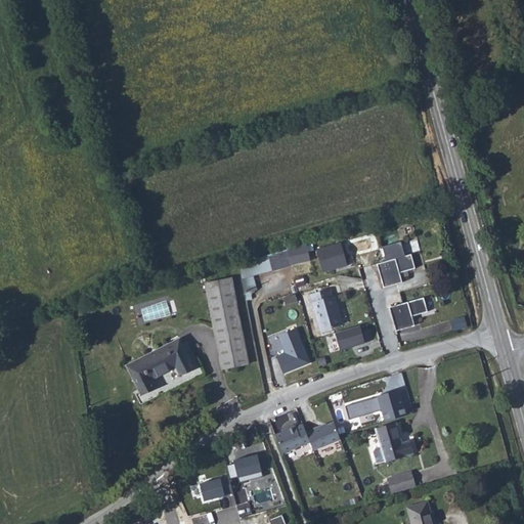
[(402,243),(383,248),(387,262),(405,256),(402,243)]
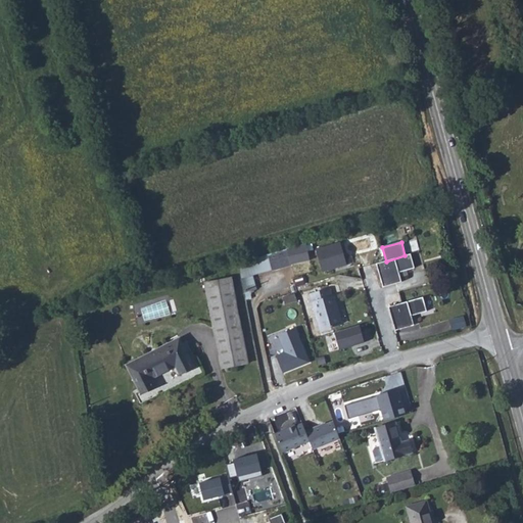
[(341,243),(317,249),(323,273),(347,267),(341,243)]
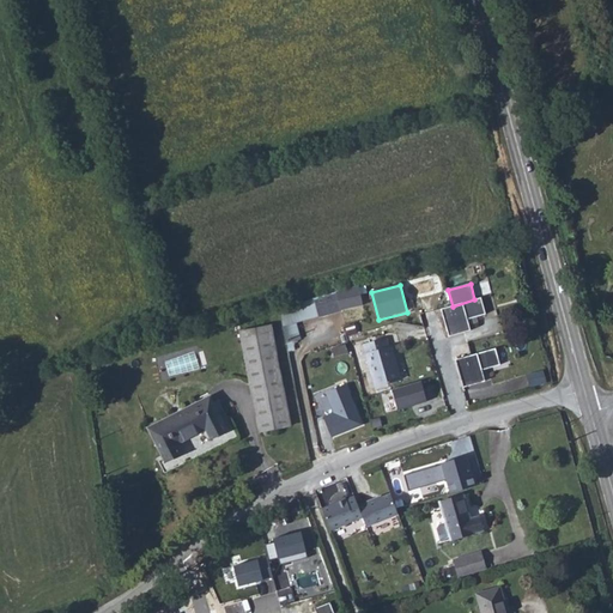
[(354,313),(347,291),(325,298),(329,316),(331,319),(354,313)]
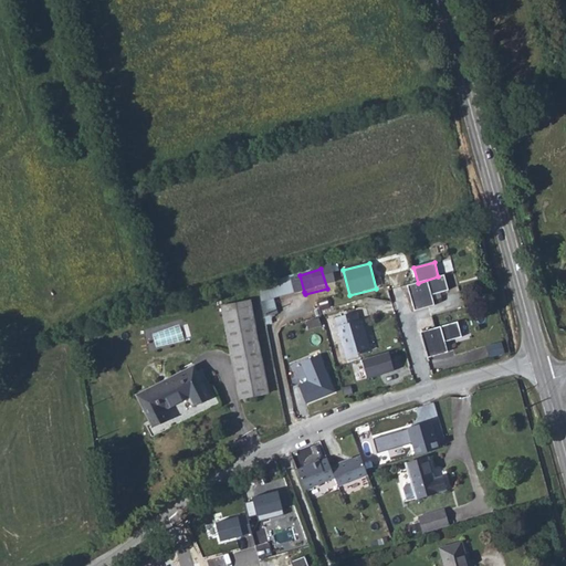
[(276,282),(282,297),(304,292),(300,275),(276,282)]
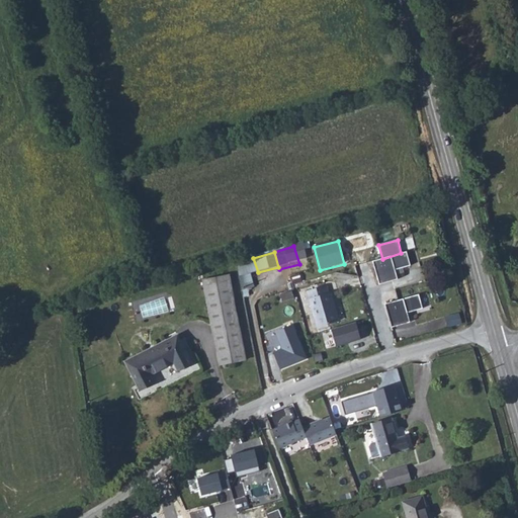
[(373,261),(380,285),(399,279),(396,270),(411,266),(407,252),(401,253),(382,259),(373,261)]
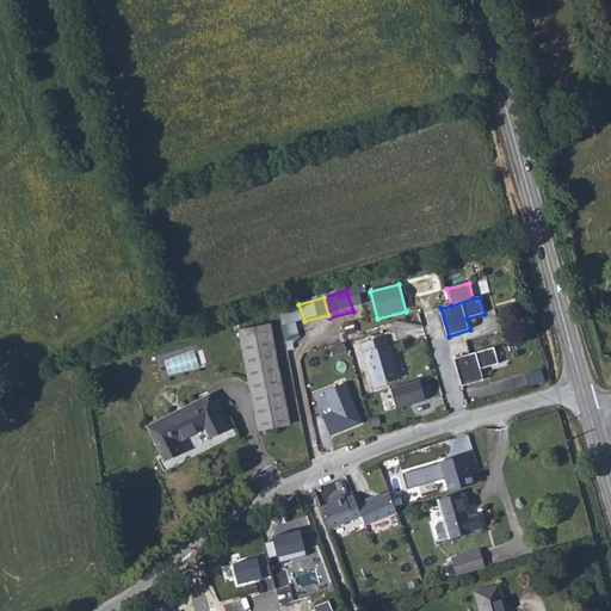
[(289,307),(294,323),(304,321),(298,304),(289,307)]
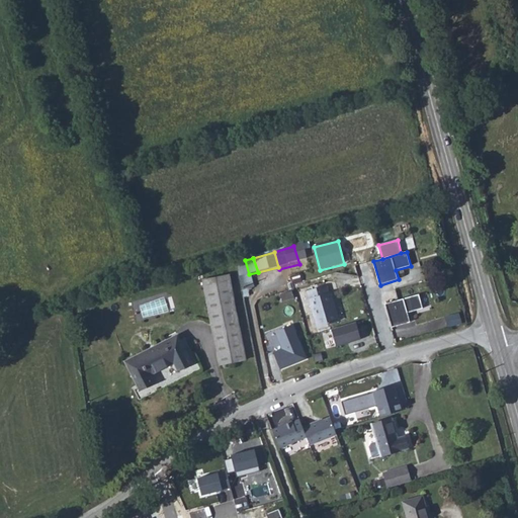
[(199,282),(220,365),(242,360),(223,277),(199,282)]
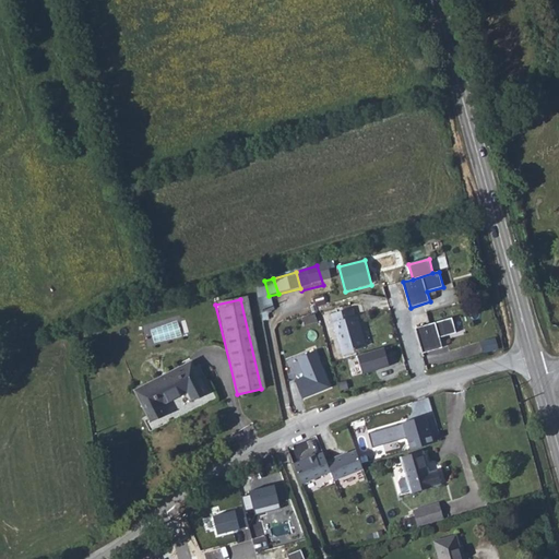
[(333,314),(345,354),(368,348),(358,319),(353,320),(349,309),(333,314)]
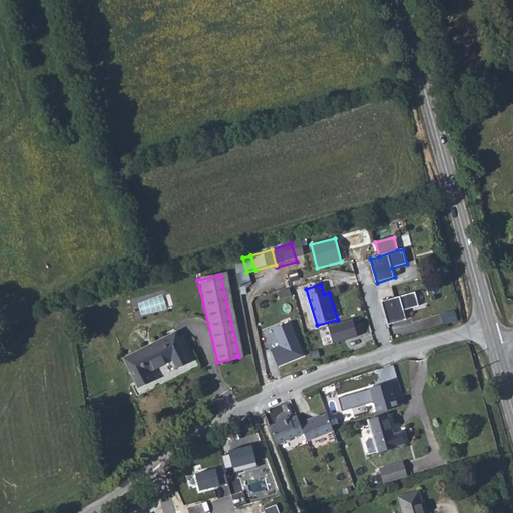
[(384,303),(390,326),(408,321),(405,312),(421,307),(416,294),(384,303)]
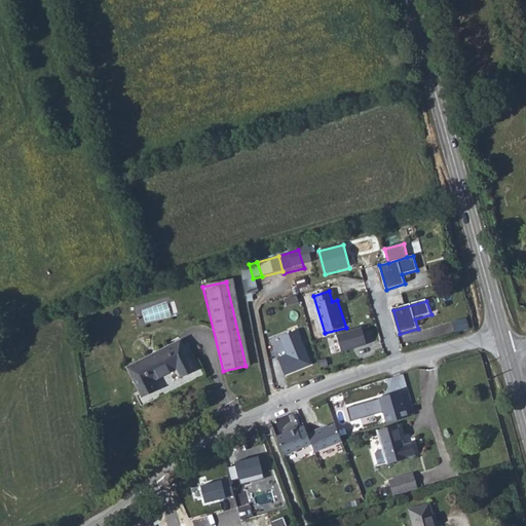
[(453,321),(456,331),(471,328),(467,317),(453,321)]
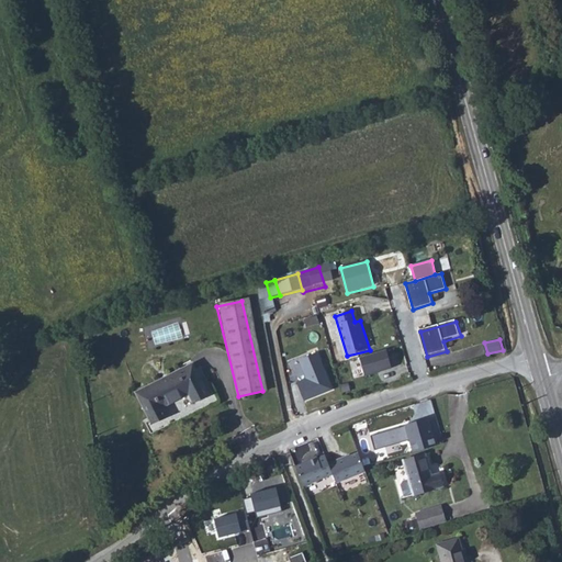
[(322,351),(300,360),(306,379),(298,383),(305,402),(336,389),(322,351)]
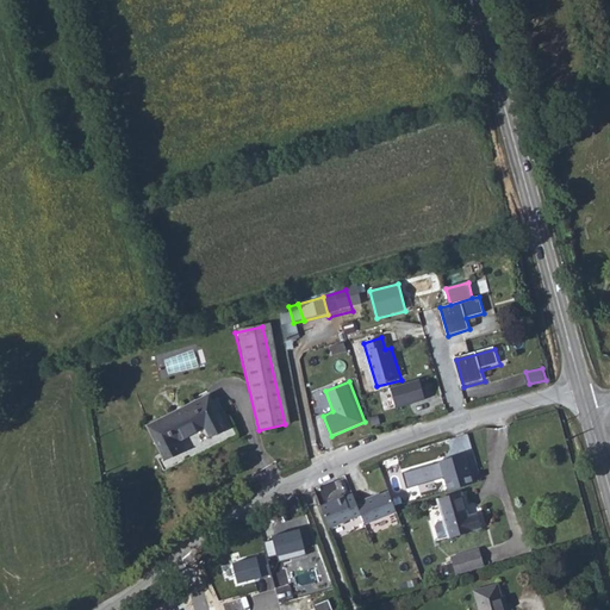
[(421,383),(391,391),(397,410),(425,400),(421,383)]
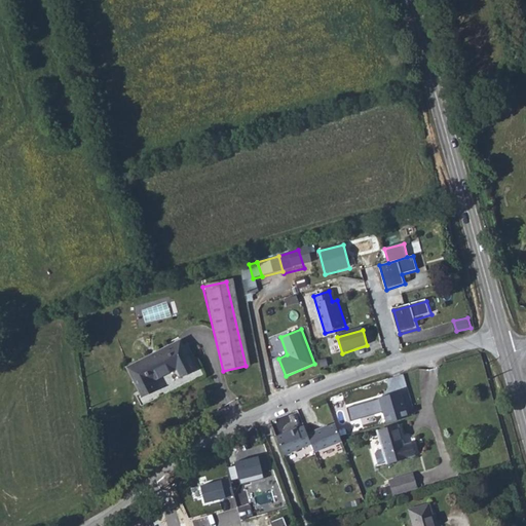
[(210,375),(191,343),(142,372),(158,402),(170,396),(166,386),(191,372),(196,381),(210,375)]
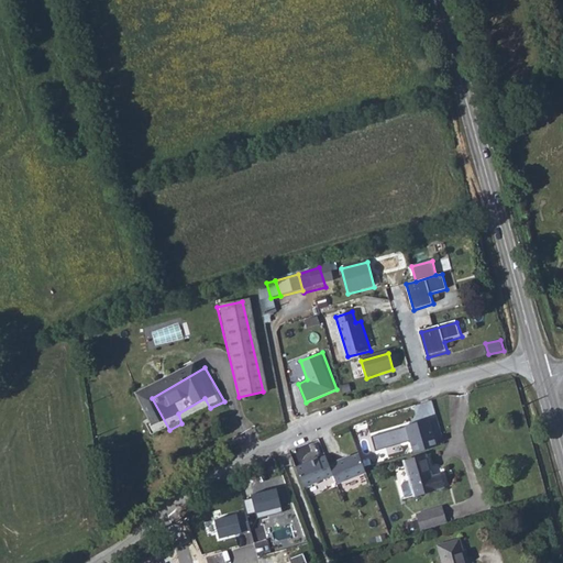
[(373,437),(377,451),(411,441),(416,454),(439,446),(430,419),(373,437)]
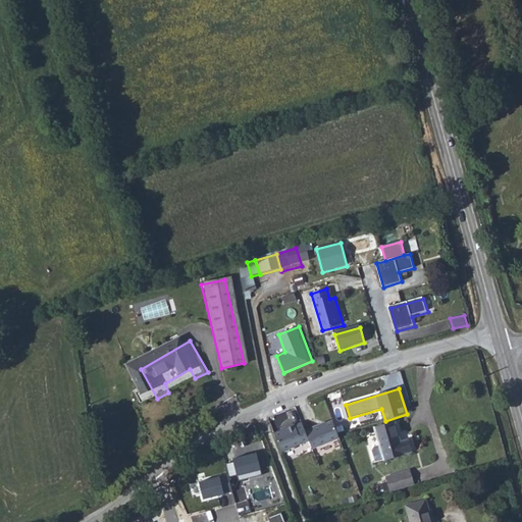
[(317,450),(345,438),(337,421),(325,426),(325,424),(316,428),(317,429),(309,432),(306,444),(317,450)]
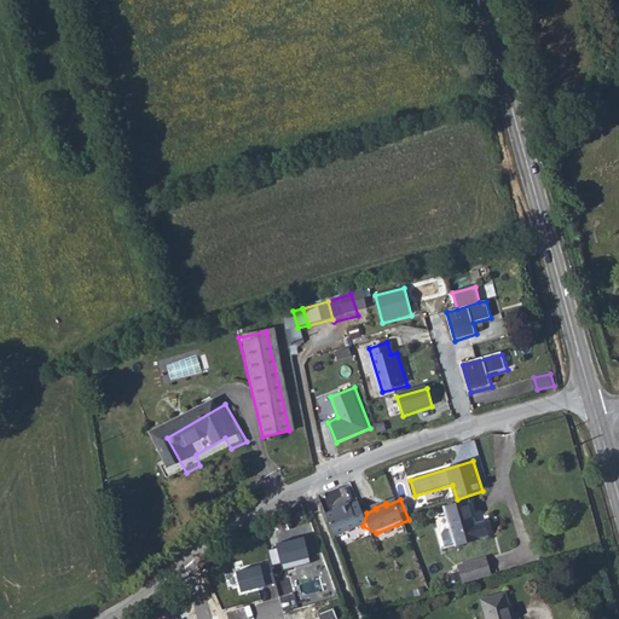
[(366,513),(359,501),(351,504),(351,503),(341,507),(341,508),(327,514),(336,536),(363,526),(366,513)]
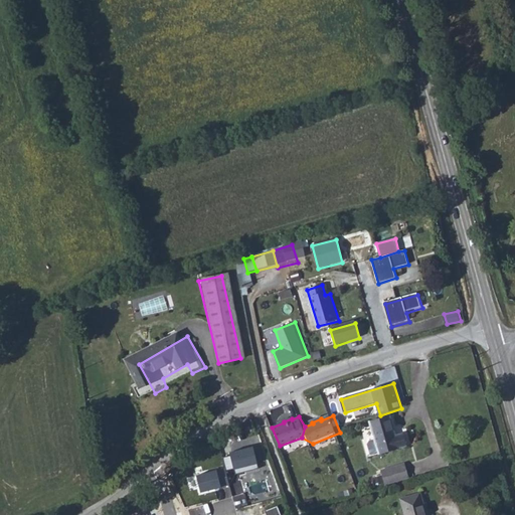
[(381,455),(417,448),(414,436),(406,438),(401,417),(382,420),(386,439),(379,441),(378,443),(381,455)]
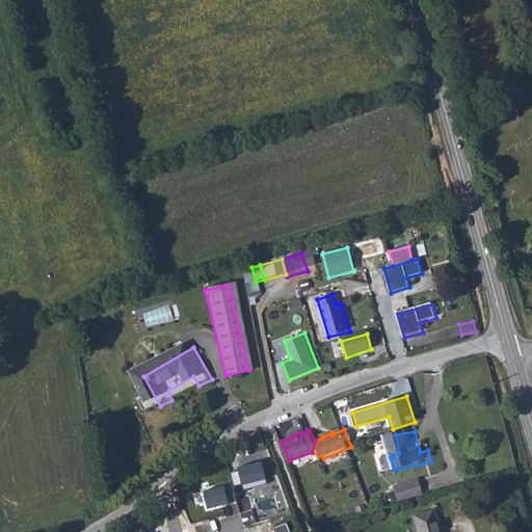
[(239,471),(231,473),(234,486),(242,484),(243,489),(267,483),(261,461),(238,468),(239,471)]
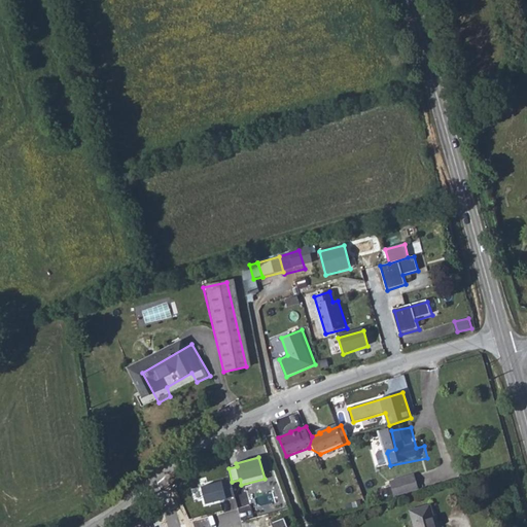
[(397,497),(419,490),(415,473),(392,481),(397,497)]
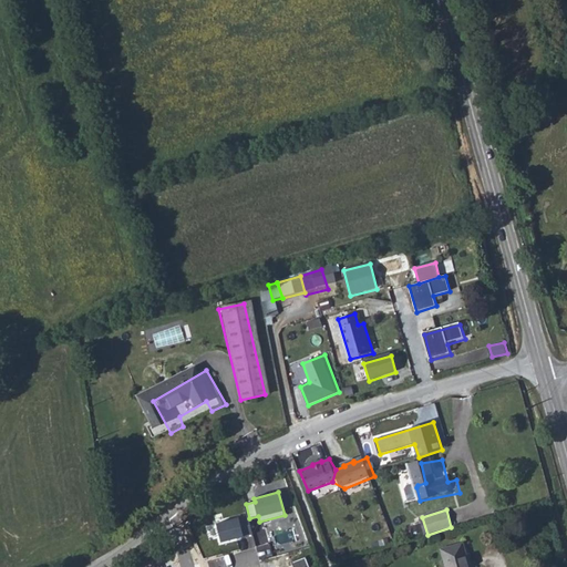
[(237,517),(215,523),(220,543),(243,537),(237,517)]
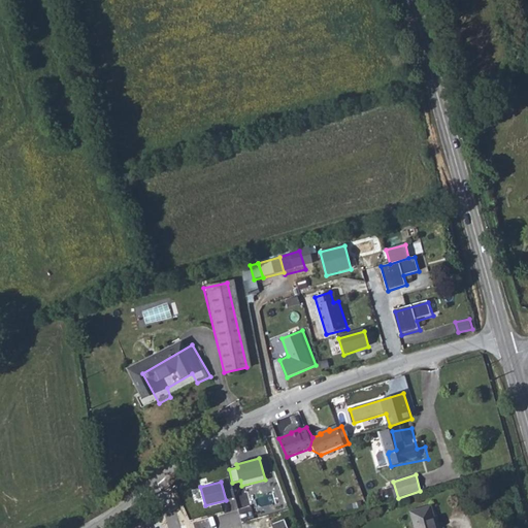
[(411,512),(416,527),(438,527),(432,505),(411,512)]
